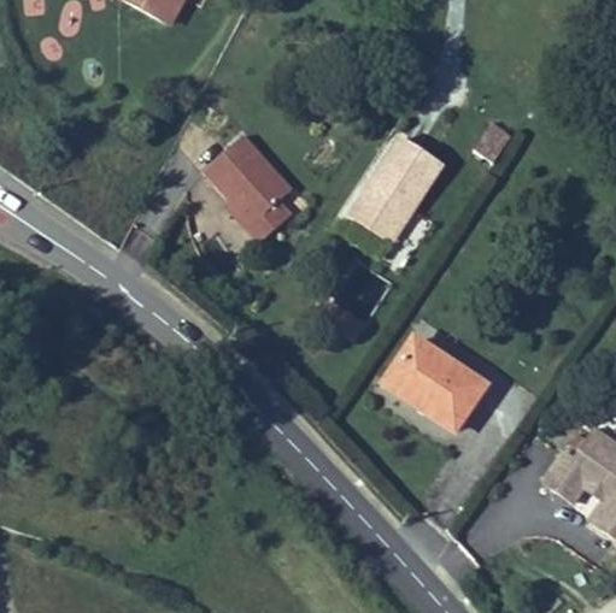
[(127,0),(170,23),(182,0),(127,0)]
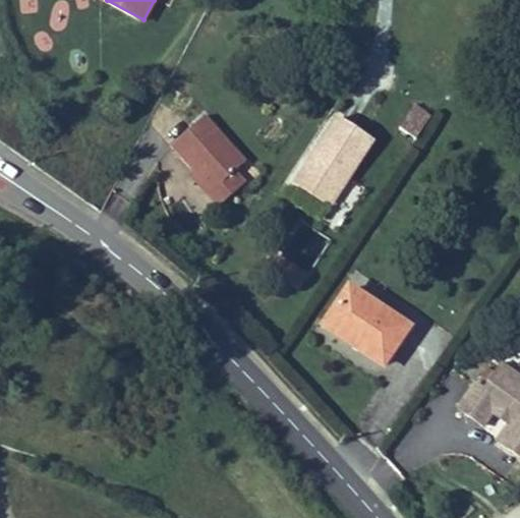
[(431,114),(414,103),(400,125),(417,136),(431,114)]
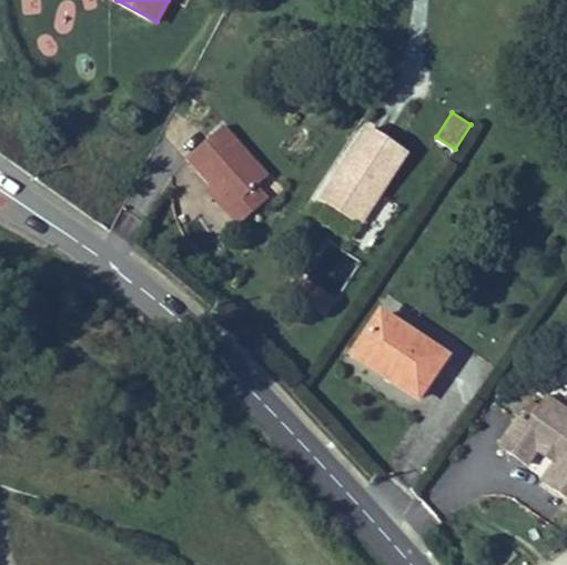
[(269,174),(223,124),(188,157),(212,184),(231,205),(226,209),(239,223),(267,197),(256,184),(269,174)]
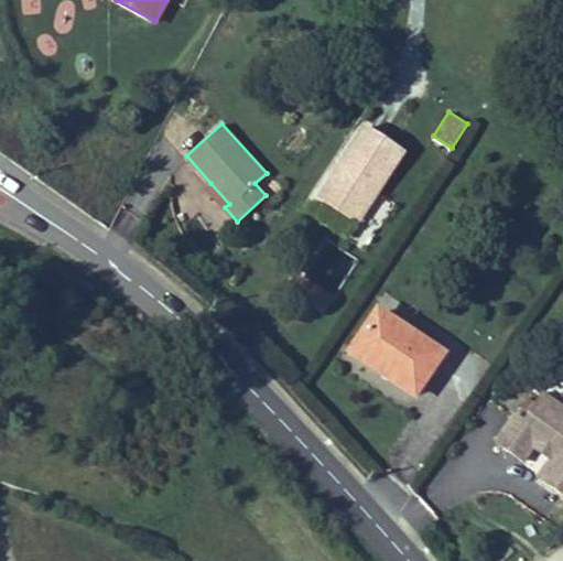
[(405,149),(367,123),(320,196),(358,222),(405,149)]
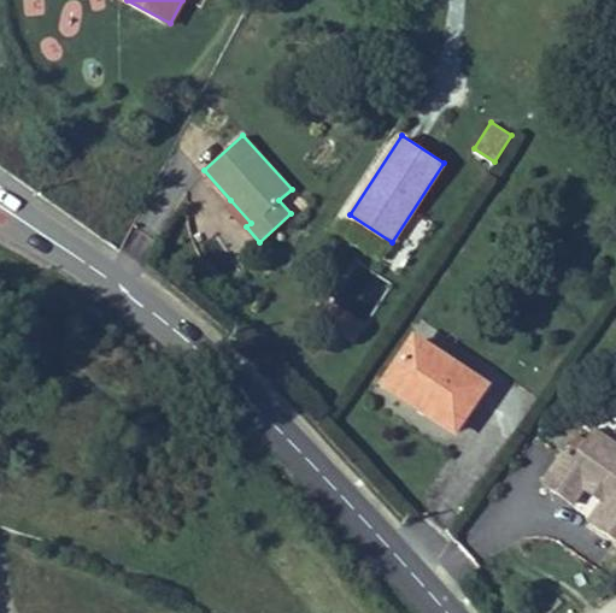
[(226,204),(246,227),(251,223),(230,200),(226,204)]
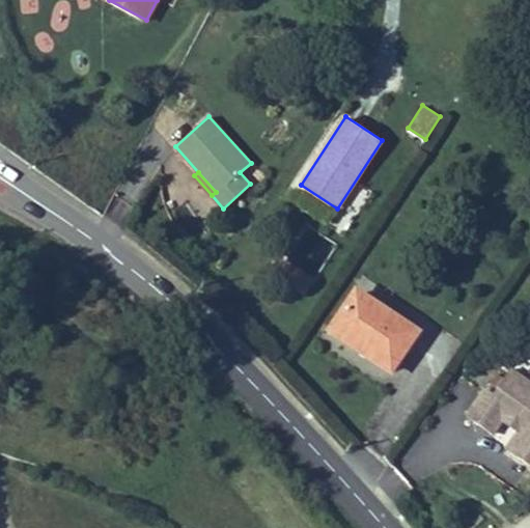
[(282,278),(313,287),(330,238),(300,227),(282,278)]
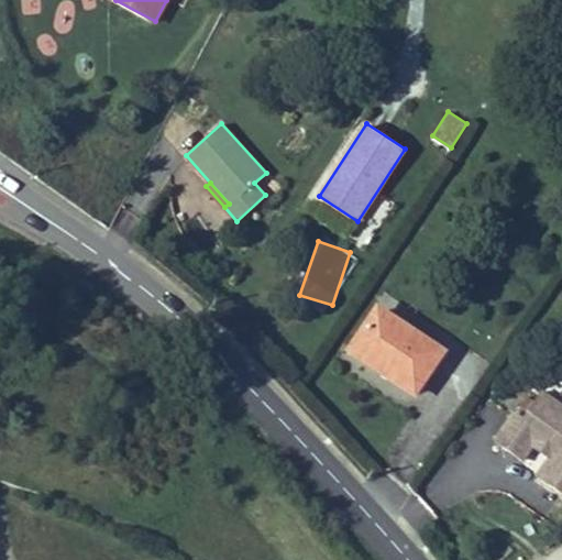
[(445,354),(374,307),(353,338),(351,341),(371,354),(367,360),(419,394),(445,354)]
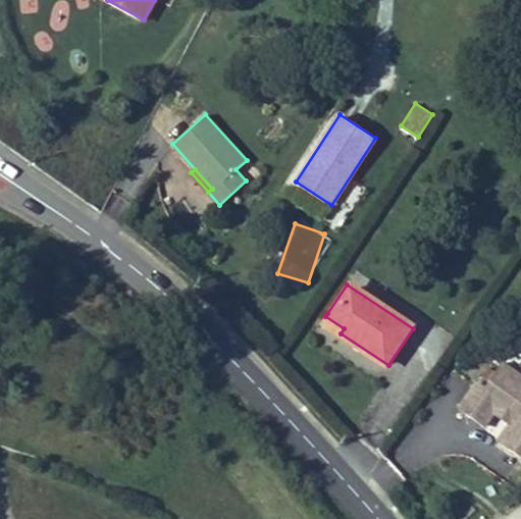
[(325,316),(322,321),(341,333),(344,328),(325,316)]
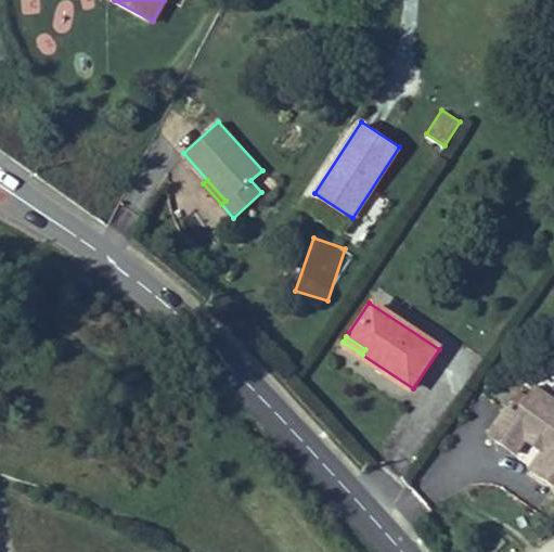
[(488,433),(515,451),(525,438),(542,450),(529,467),(553,484),(553,399),(535,386),(515,413),(506,407),(488,433)]
